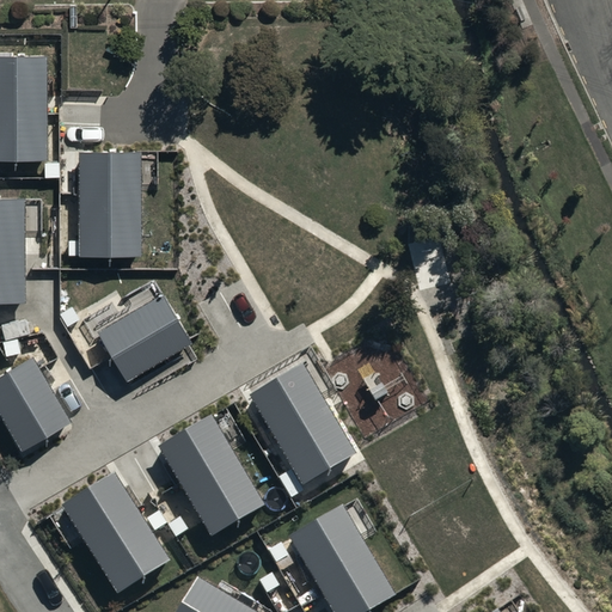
[(43,53),(0,51),(0,155),(44,155),(43,53)]
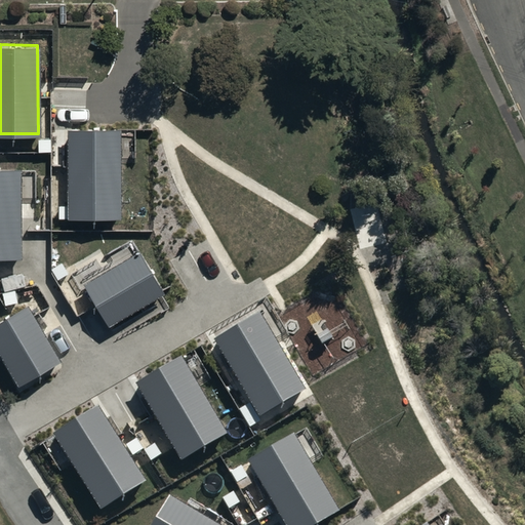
[(118,126),(66,127),(67,215),(119,214),(118,126)]
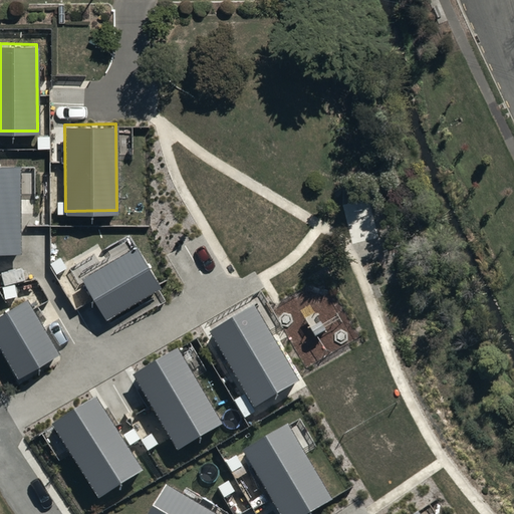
[(20,165),(0,164),(0,250),(20,251),(20,165)]
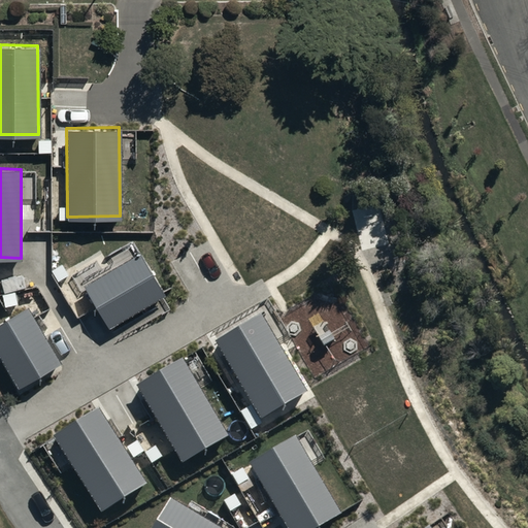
[(138,251),(84,283),(109,325),(163,293),(138,251)]
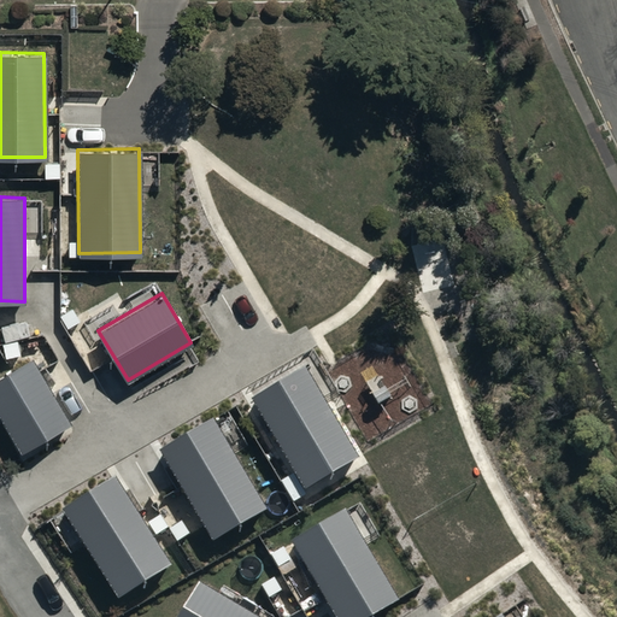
[(33,356),(0,374),(0,412),(21,448),(70,419),(33,356)]
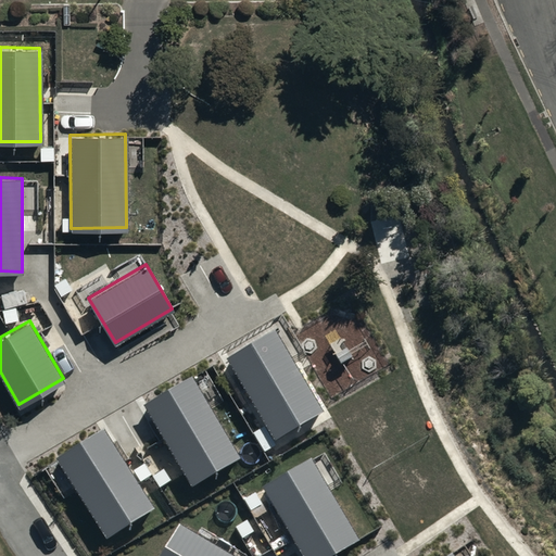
[(272,330),(224,361),(275,440),(321,409),(272,330)]
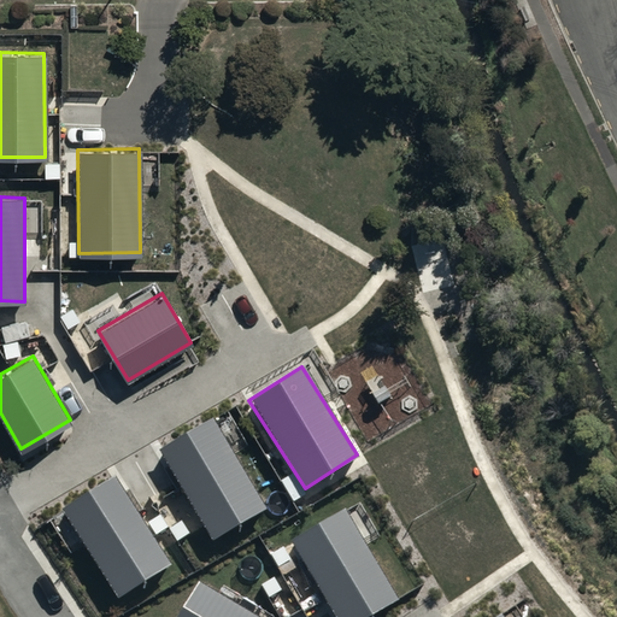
[(210,418),(157,451),(212,539),(265,506),(210,418)]
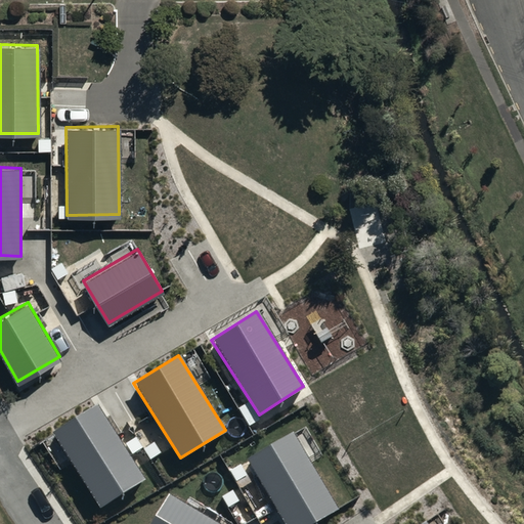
[(96,403),(51,432),(98,507),(143,478),(96,403)]
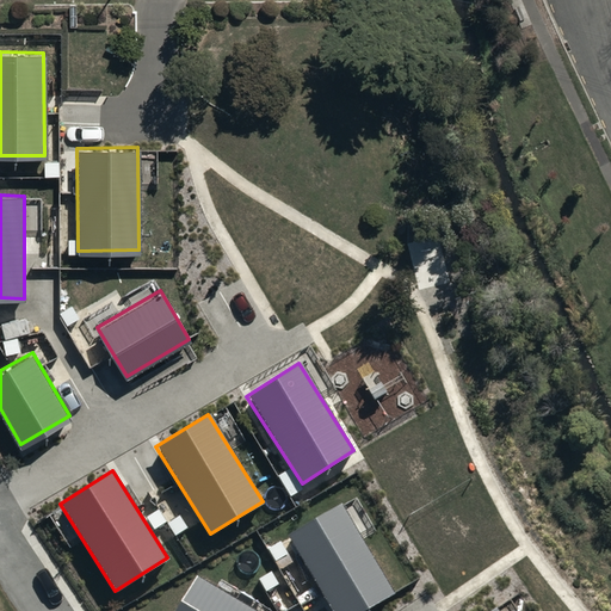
[(338,505),(285,537),(332,610),(360,610),(393,592),(338,505)]
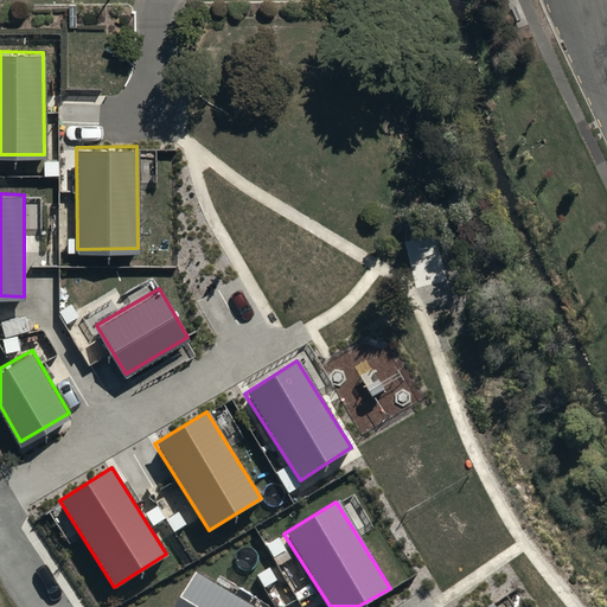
[(253,606),(195,573),(173,606),(253,606)]
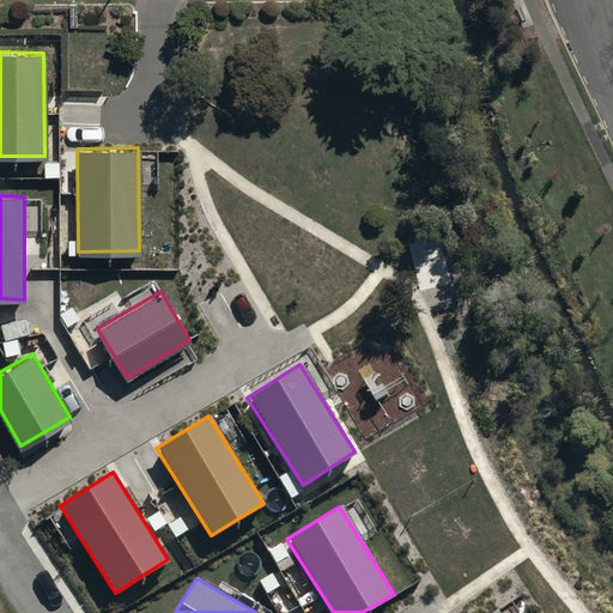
All buildings are outlined.
